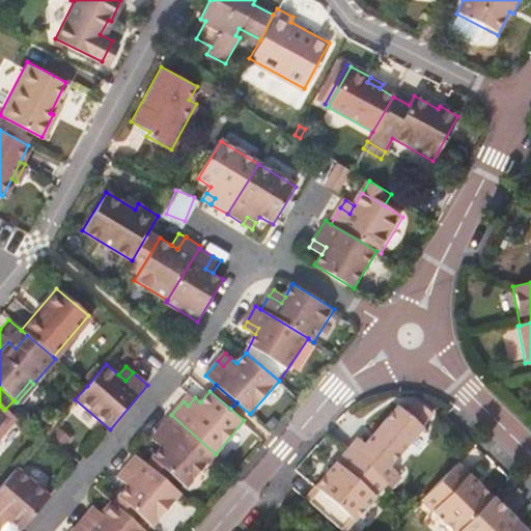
[(190,393),(184,401),(188,406),(195,397),(190,393)]
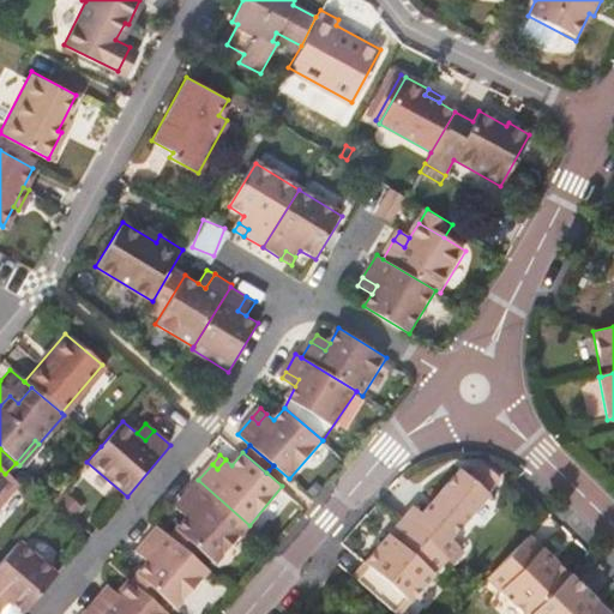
[(416,505),(403,521),(445,557),(447,558),(459,545),(451,537),(489,493),(487,492),(499,477),(481,463),(470,476),(461,469),(423,512),(416,505)]
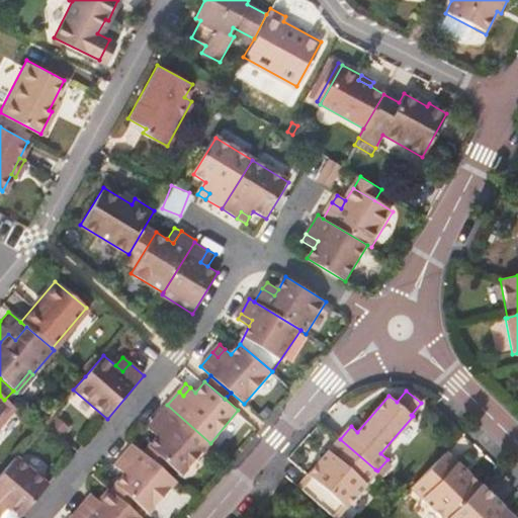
[(4,400),(0,396),(0,423),(13,408),(4,400)]
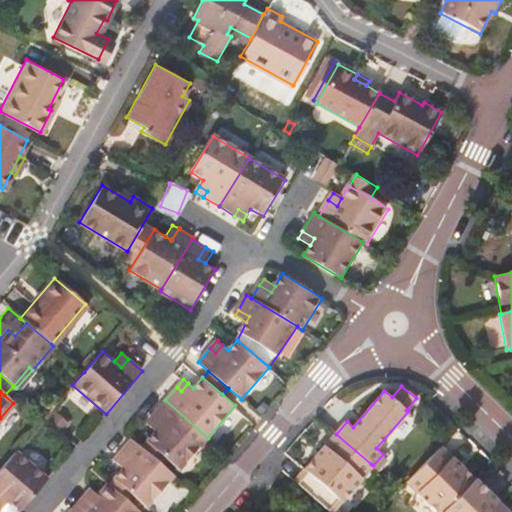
[(208,438),(165,400),(154,413),(158,417),(151,426),(157,430),(148,440),(168,458),(180,469),(208,438)]
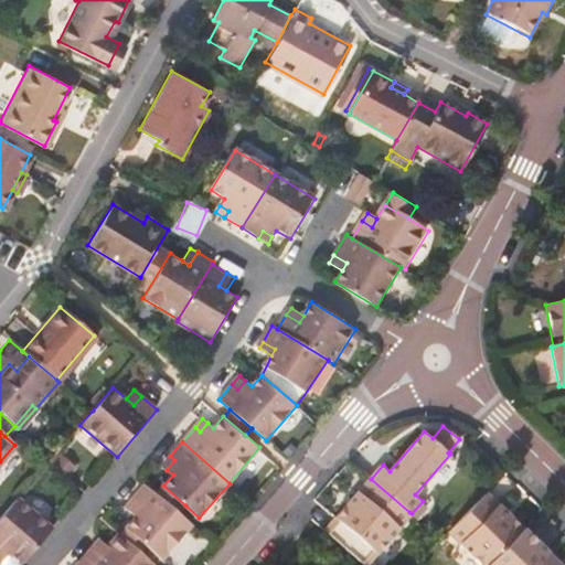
[(51,460),(59,466),(67,455),(60,448),(51,460)]
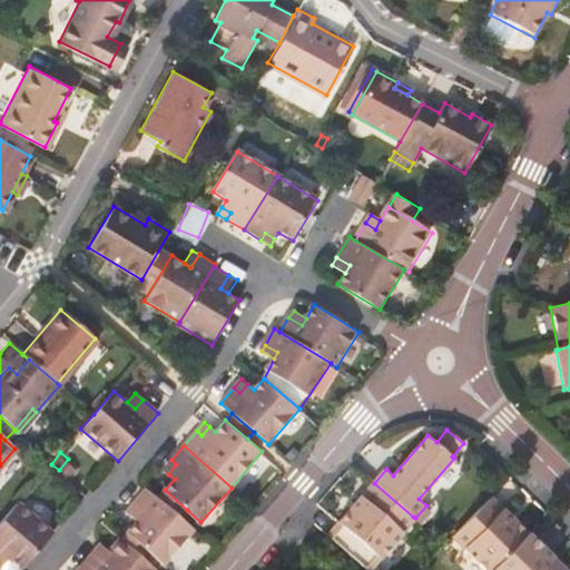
[(68,459),(59,470),(71,481),(81,470),(68,459)]
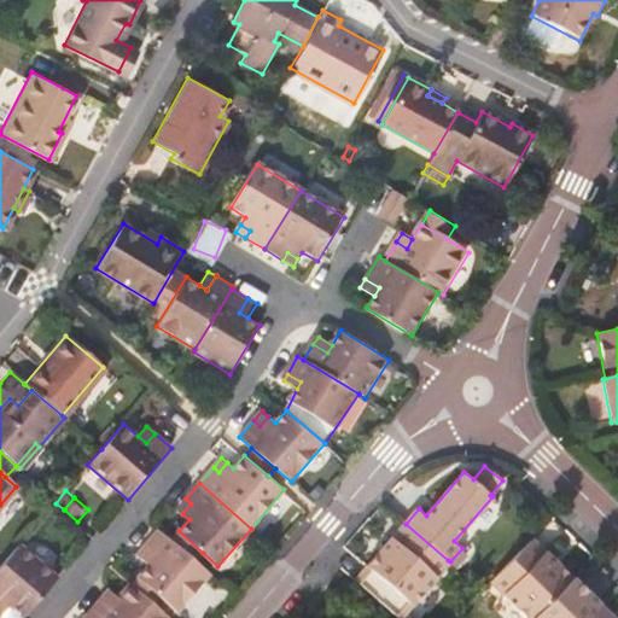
[(191,503),(186,499),(178,508),(182,514),(191,503)]
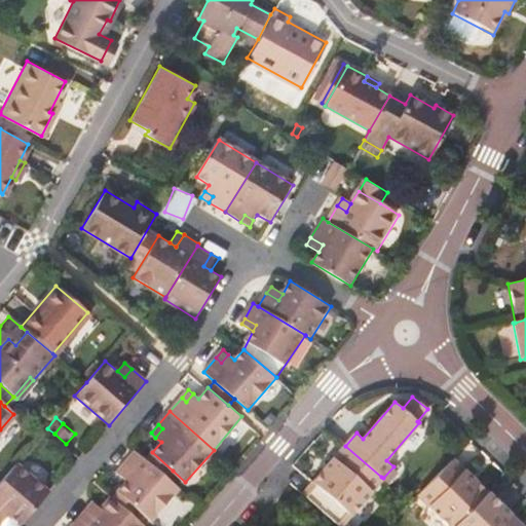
[(345,446),(343,444),(335,454),(338,457),(326,472),(322,467),(301,491),(340,524),(381,477),(345,446)]
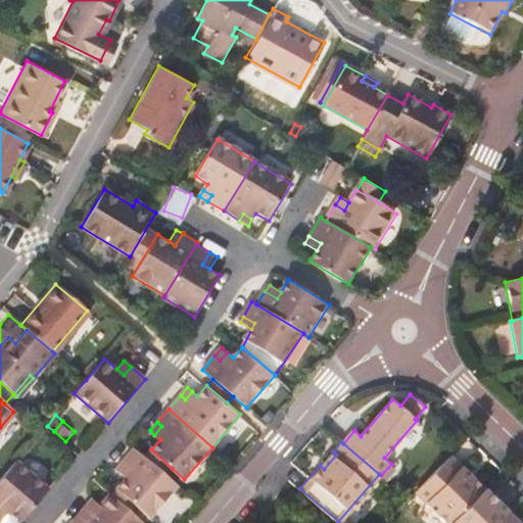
[(146,456),(136,447),(125,460),(129,464),(123,472),(129,477),(120,487),(139,505),(147,512),(151,516),(179,484),(167,474),(146,456)]
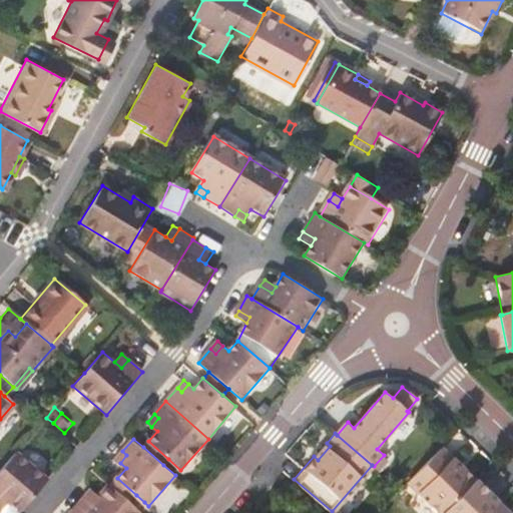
[(168,459),(148,441),(143,447),(163,465),(168,459)]
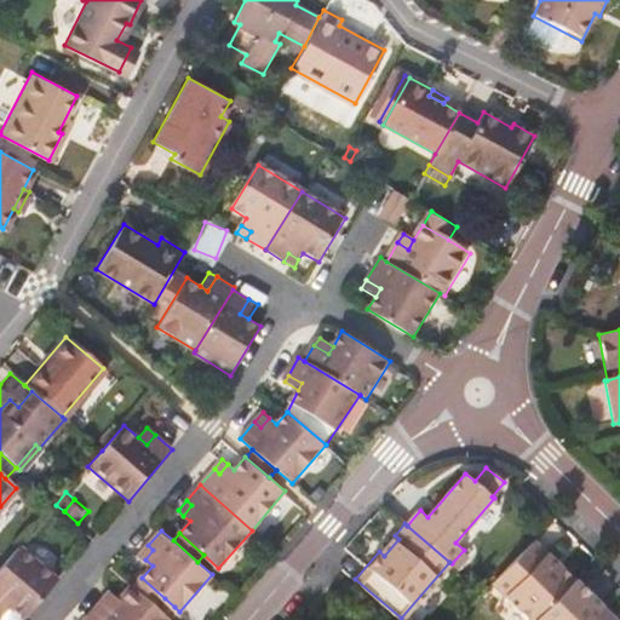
[(395,535),(379,551),(384,556),(399,539),(395,535)]
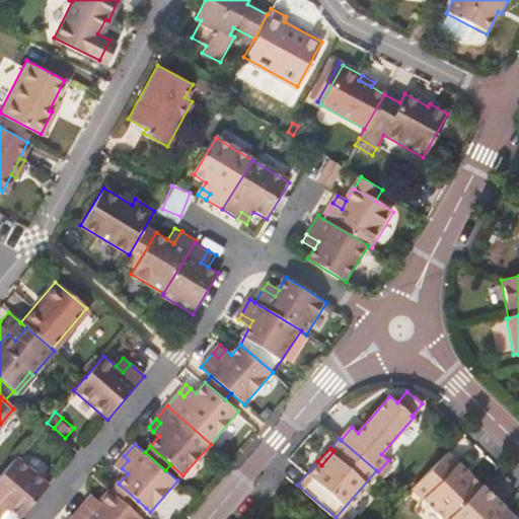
[(479,484),(446,451),(410,487),(442,518),(444,518),(474,489),(479,484)]
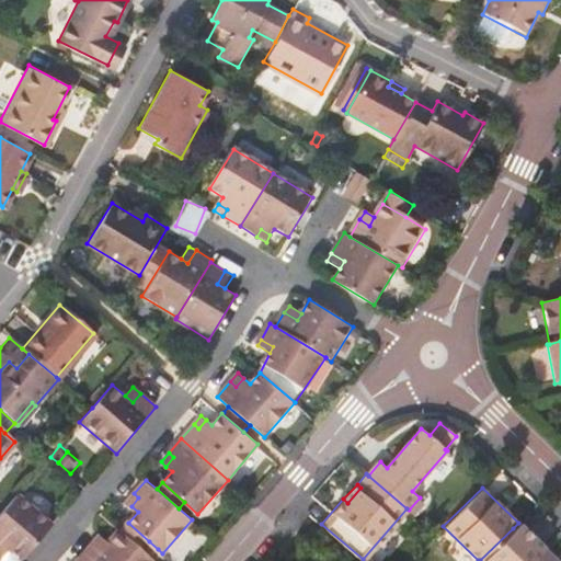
[(20,492),(0,514),(0,557),(2,559),(12,548),(24,558),(56,522),(20,492)]
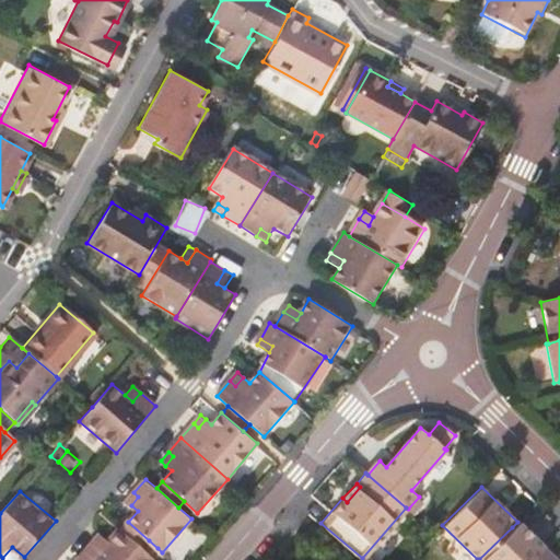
[(138,497),(133,492),(126,501),(131,505),(138,497)]
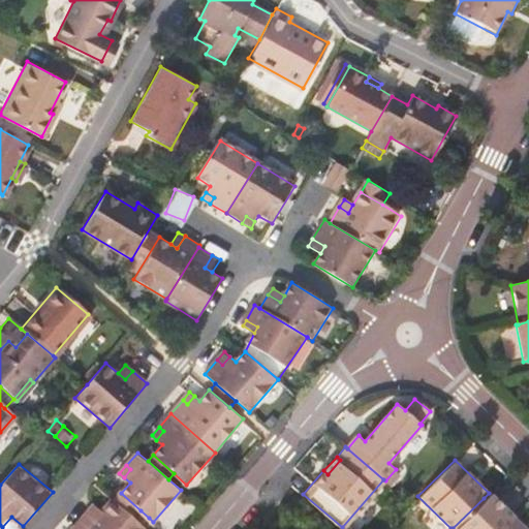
[(396,469),(385,480),(390,485),(400,472),(396,469)]
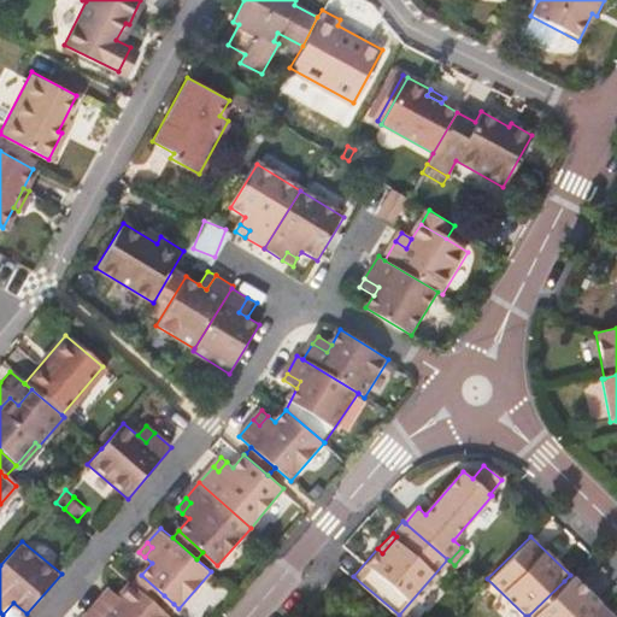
[(164,595),(141,575),(134,583),(157,604),(162,598),(164,595)]
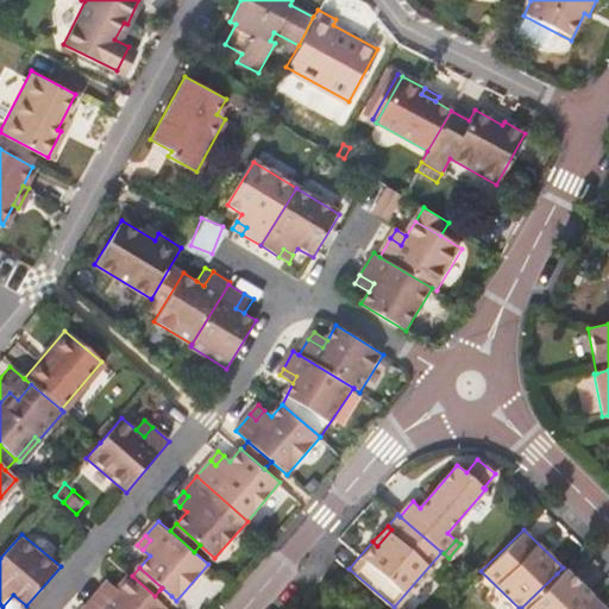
[(575,579),(563,567),(557,573),(569,585),(575,579)]
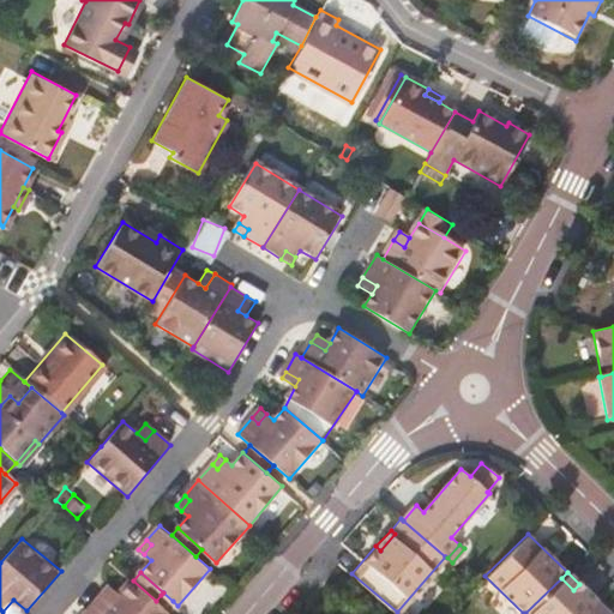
[(561,578),(525,613),(579,613),(595,600),(579,584),(573,590),(561,578)]
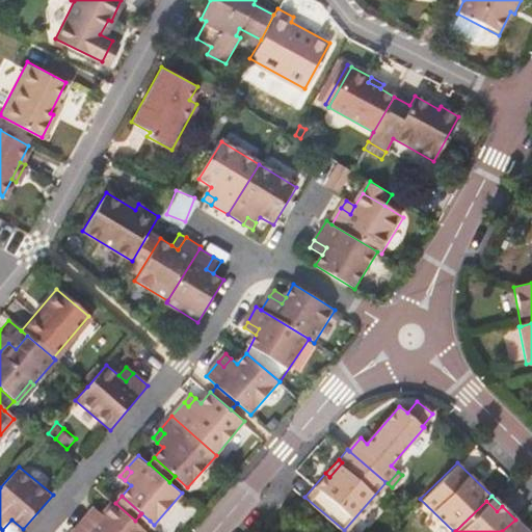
[(89,511),(75,528),(79,531),(148,531),(149,531),(135,521),(115,503),(114,502),(105,512),(99,520),(89,511)]
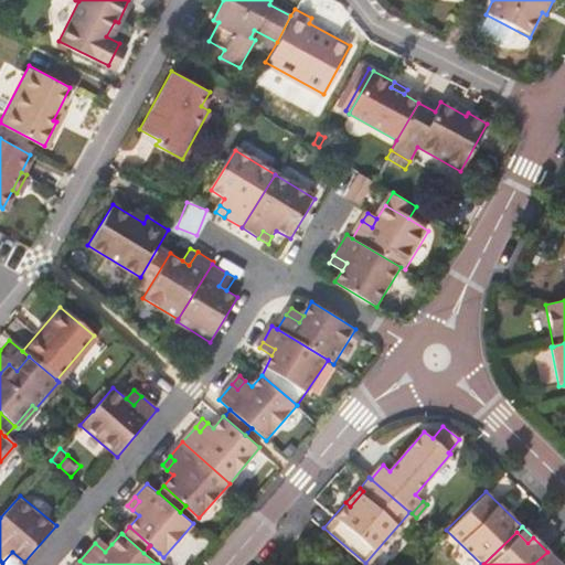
[(102,535),(95,543),(105,552),(112,544),(102,535)]
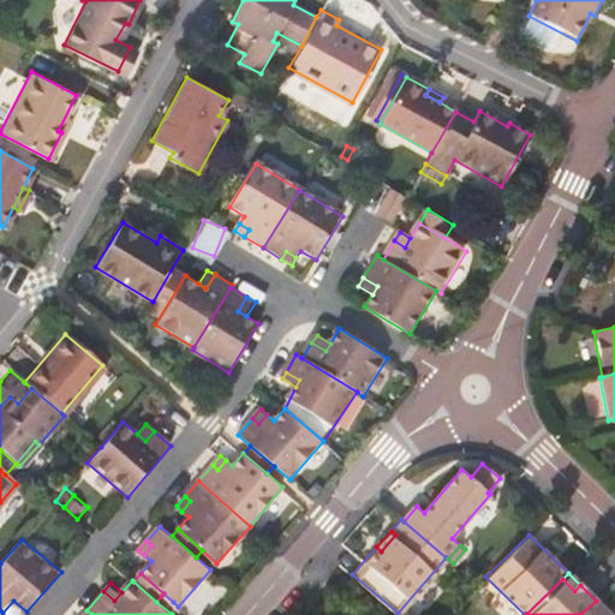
[(163,593),(161,596),(171,604),(173,602),(163,593)]
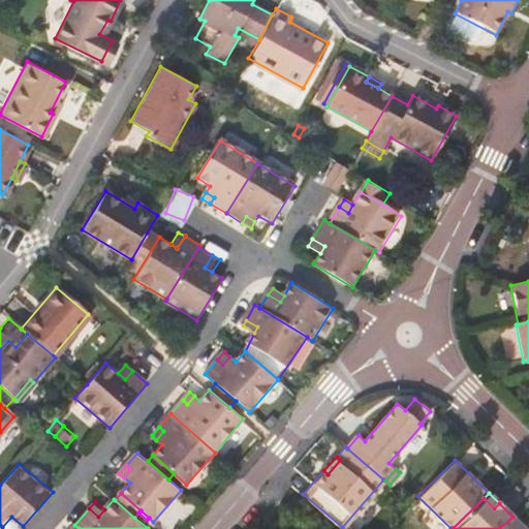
[(525,528),(512,517),(499,528),(525,528)]
